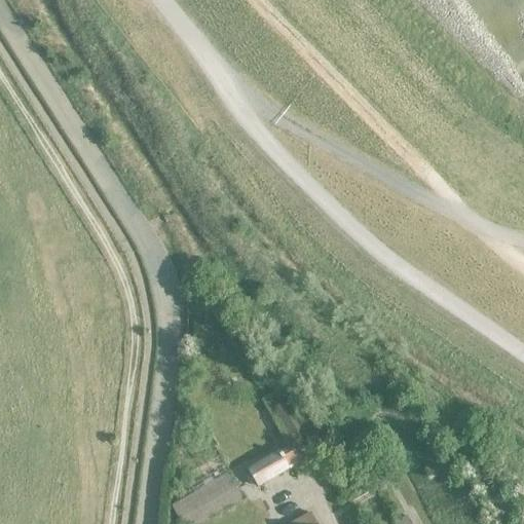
[(261,398),(288,446),(301,439),(273,390),(261,398)]
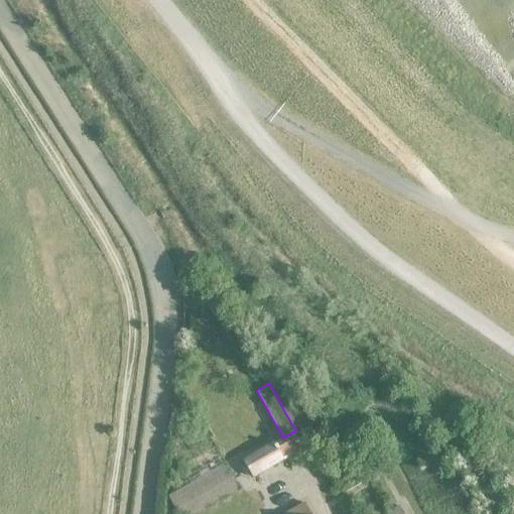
[(282,437),(237,463),(243,474),(248,472),(251,477),(279,460),(281,463),(295,455),(305,447),(295,430),(282,437)]
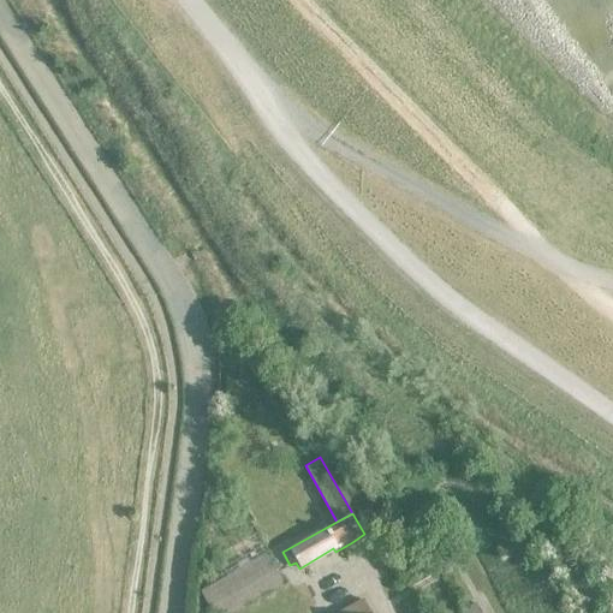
[(214,557),(226,577),(267,553),(255,533),(214,557)]
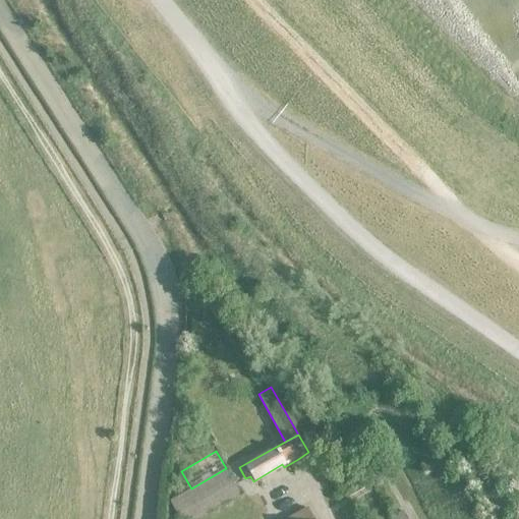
[(191,488),(170,501),(176,513),(234,480),(226,468),(191,488)]
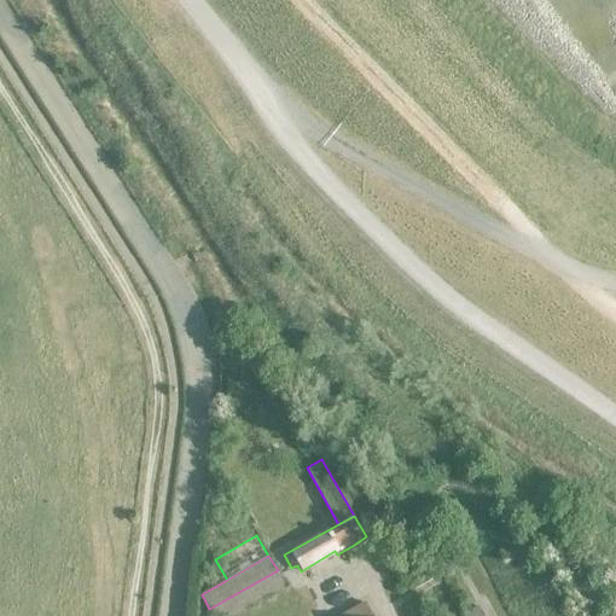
[(278,570),(209,609),(213,615),(231,615),(285,586),(278,570)]
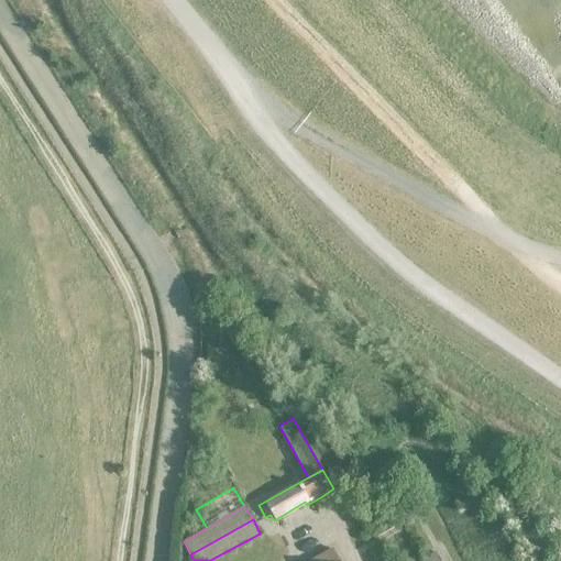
[(338,560),(330,548),(307,560),(338,560)]
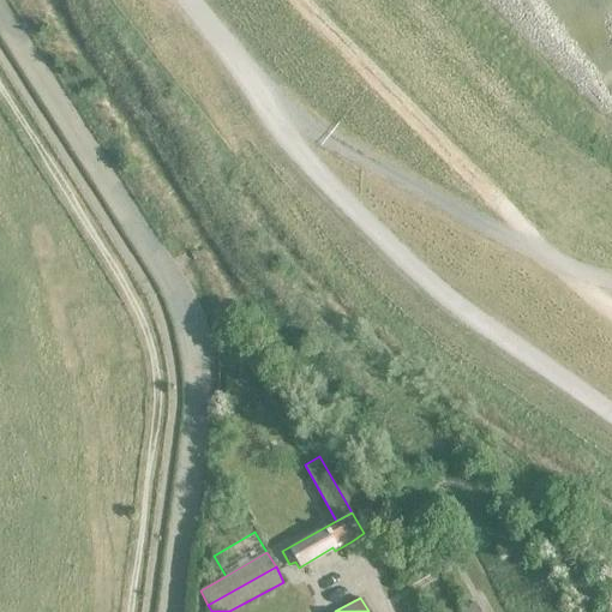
[(480,611),(473,600),(457,610),(457,611),(480,611)]
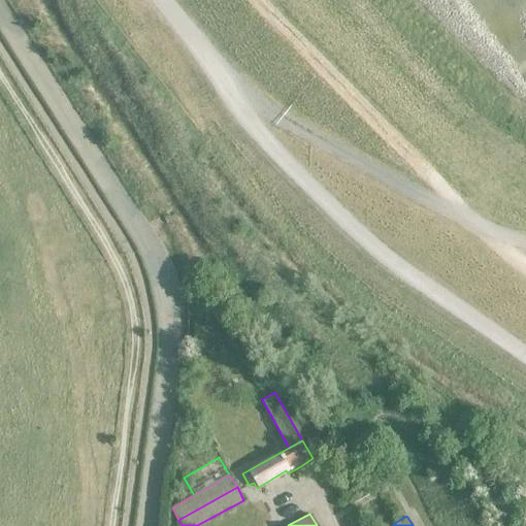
All buildings are outlined.
